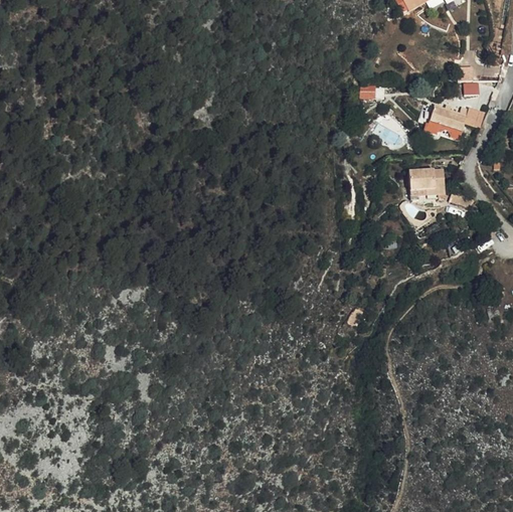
[(481,79),(466,79),(466,93),(482,92),(481,79)]
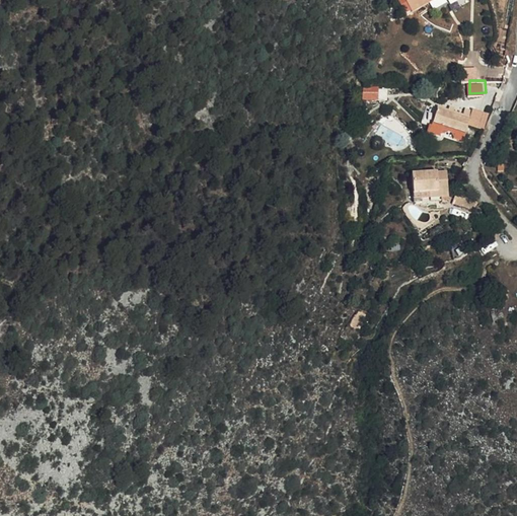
[(361,85),(363,100),(382,100),(381,84),(361,85)]
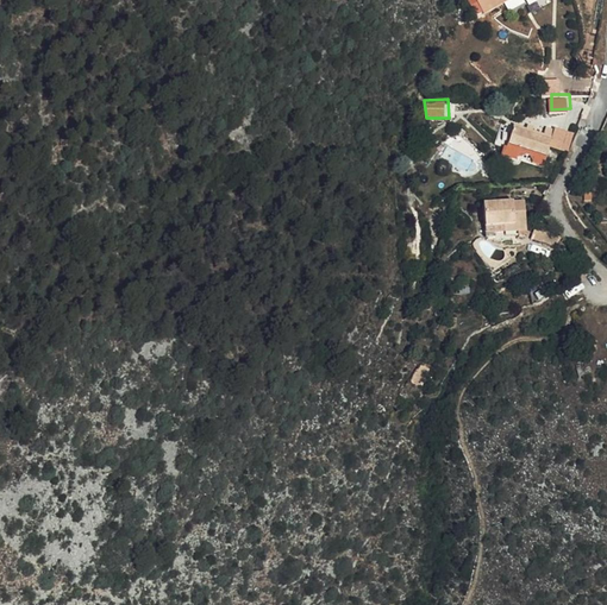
[(544,134),(513,125),(506,147),(504,146),(501,156),(517,161),(519,152),(534,157),(532,164),(543,166),(550,146),(555,131),(546,127),(544,134)]
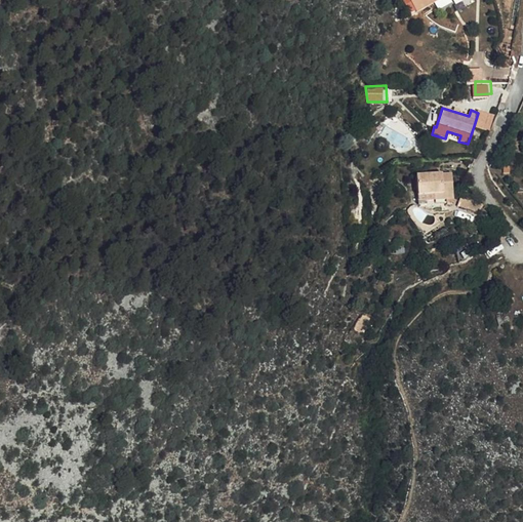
[(493,117),(479,112),(478,113),(474,126),(489,131),(493,117)]
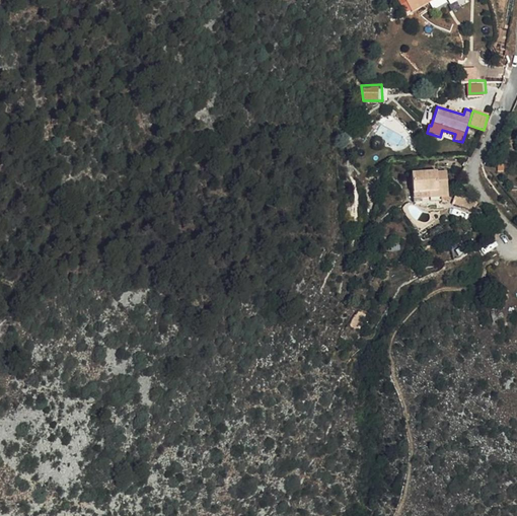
[(449,195),(447,166),(410,170),(413,199),(423,198),(423,205),(427,205),(433,204),(439,203),(439,196),(449,195)]
